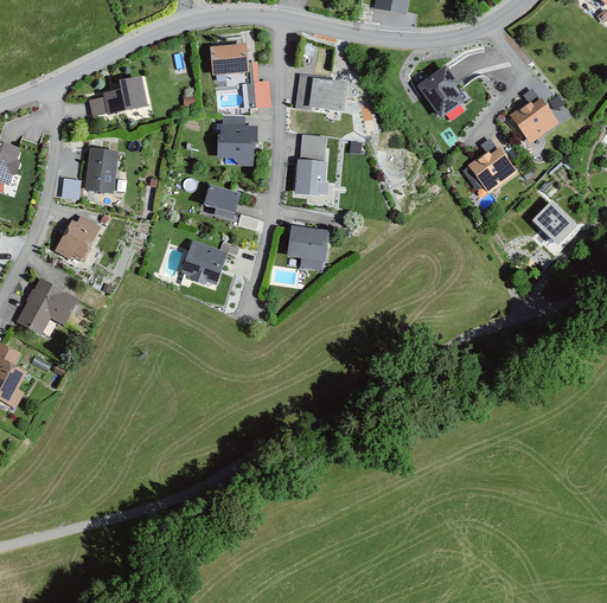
[(371,0),(370,6),(406,13),(408,0),(371,0)]
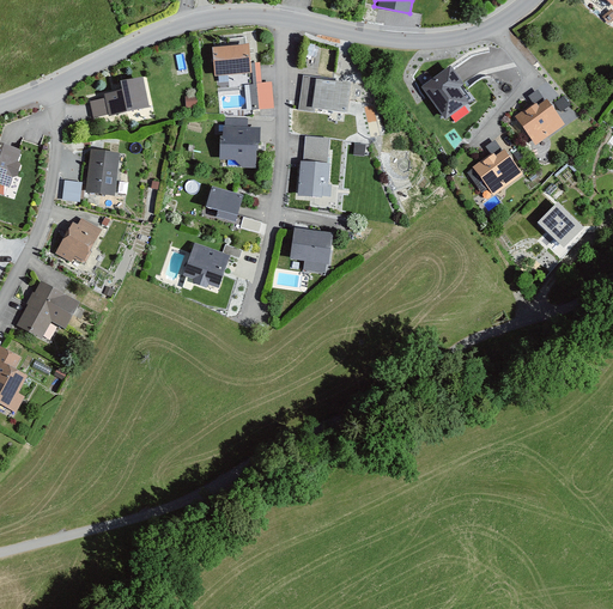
[(612,16),(612,11),(611,8),(602,14),(607,20),(612,16)]
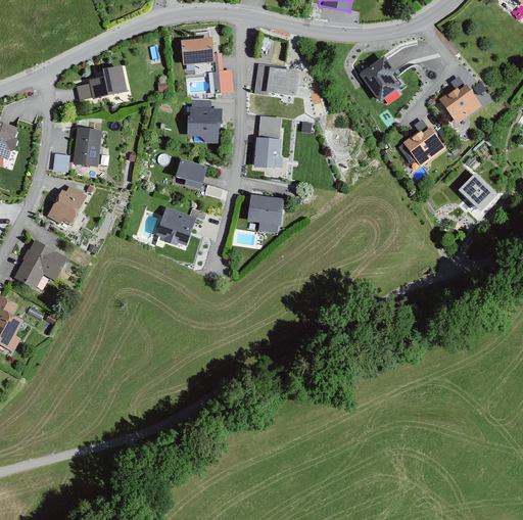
[(212,38),(181,40),(183,64),(215,62),(216,72),(211,73),(214,93),(233,91),(231,69),(223,71),(221,53),(214,54),(212,38)]
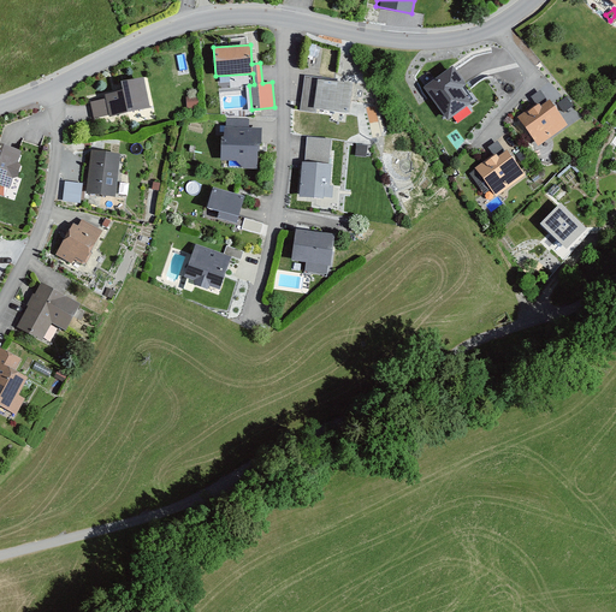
[(454,63),(422,84),(446,119),(478,97),(454,63)]
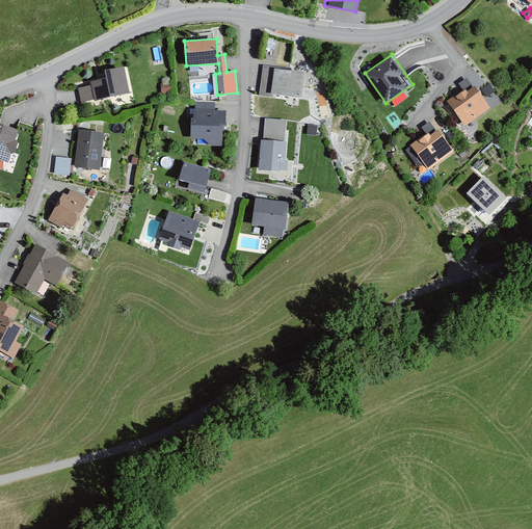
[(301,98),(306,72),(275,68),(275,65),(262,63),(258,94),(272,96),(272,94),(301,98)]
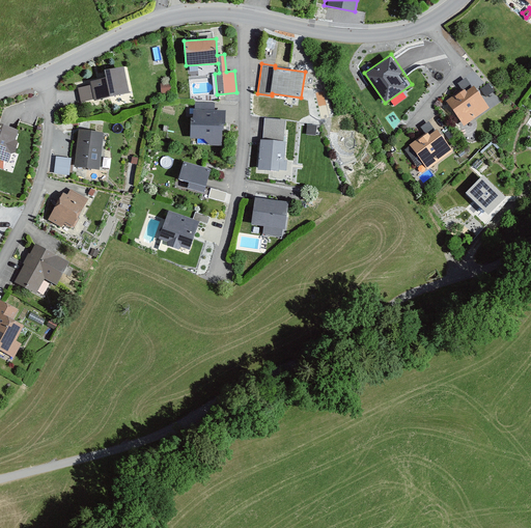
[(129,92),(123,65),(104,70),(106,78),(89,81),(90,85),(78,87),(81,101),(93,99),(93,100),(129,92)]
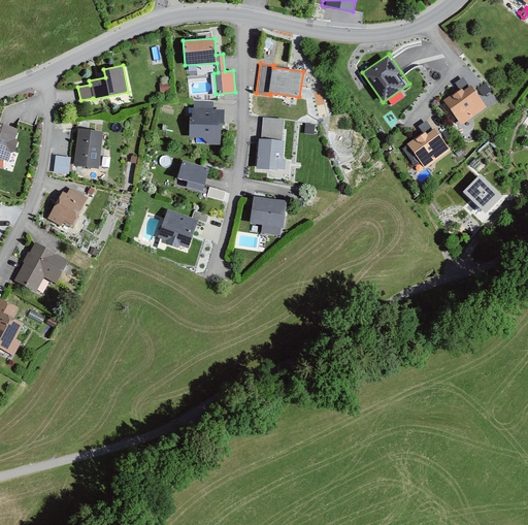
[(469,86),(463,76),(455,81),(460,89),(444,100),(461,124),(486,106),(470,85),(469,86)]
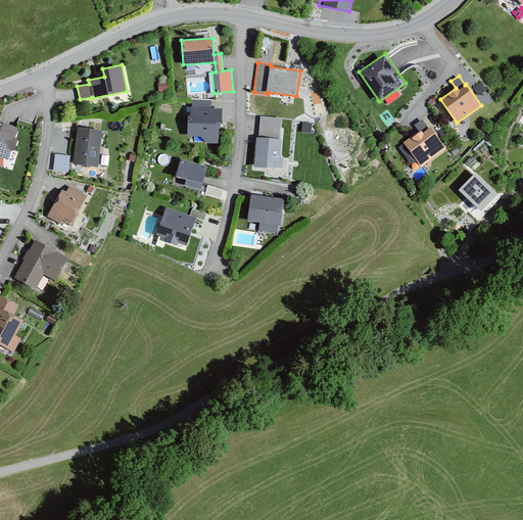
[(486,88),(480,80),(473,86),(478,93),(486,88)]
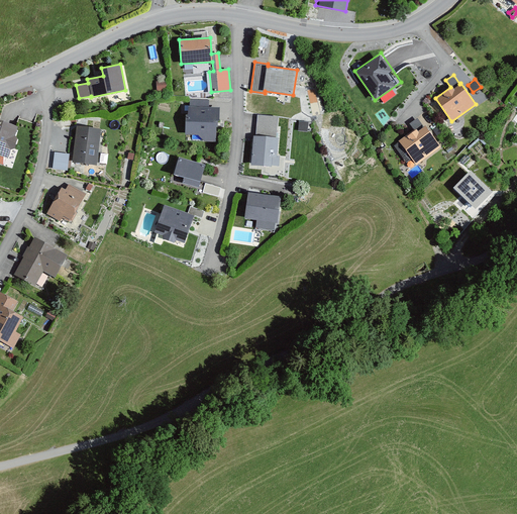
[(166,90),(165,80),(156,80),(156,90),(166,90)]
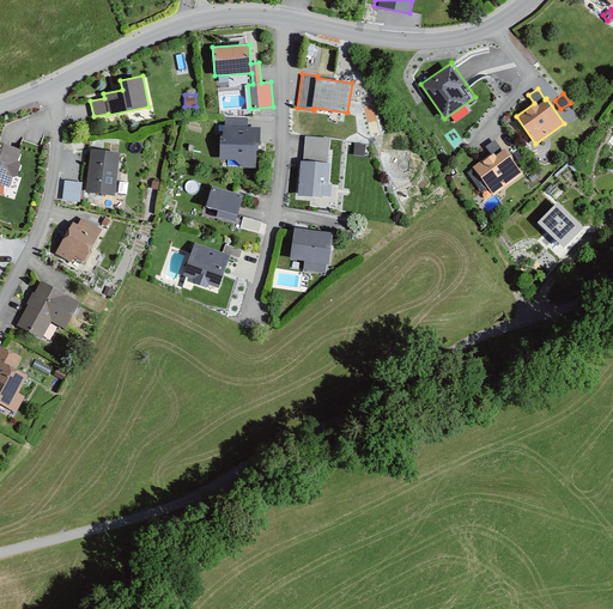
[(219,158),(235,159),(242,165),(256,166),(258,128),(247,128),(248,119),(224,119),(224,126),(223,126),(222,135),(219,135),(219,158)]
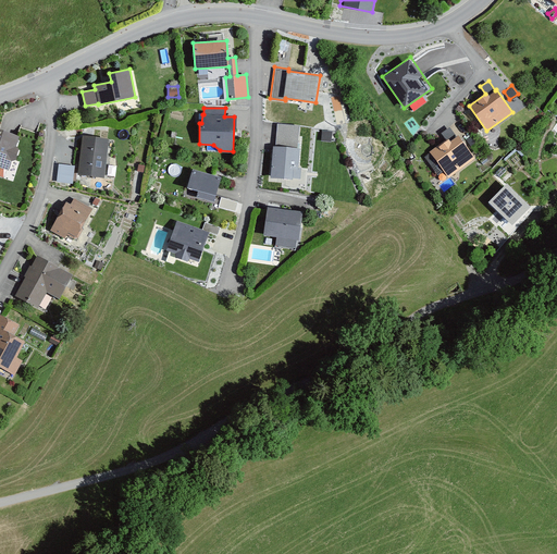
[(456,136),(449,126),(440,132),(445,139),(429,150),(430,152),(424,156),(436,174),(443,171),(447,177),(474,159),(459,134),(456,136)]
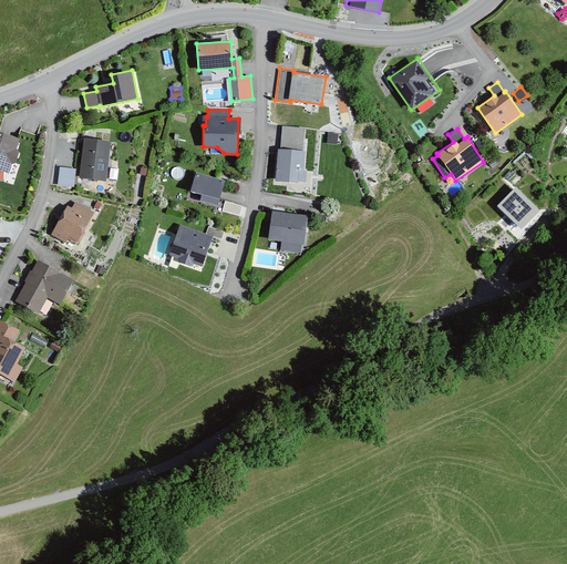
[(19,137),(0,132),(0,168),(9,172),(11,162),(16,163),(20,150),(16,149),(19,137)]
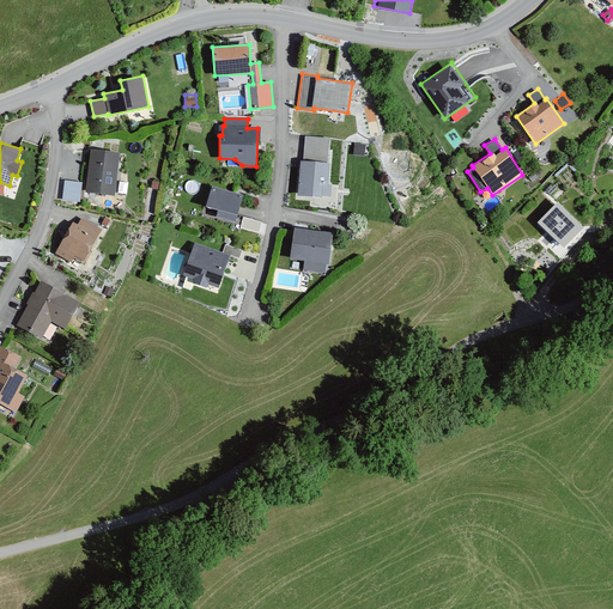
[(363,154),(364,144),(354,142),(353,153),(363,154)]
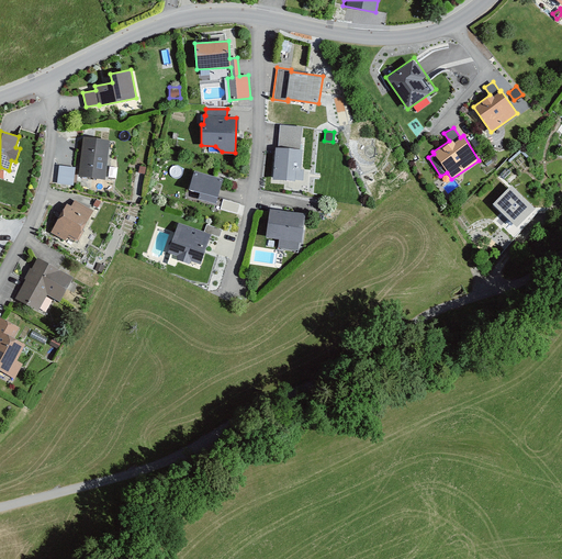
[(104,179),(109,141),(81,137),(78,177),(104,179)]
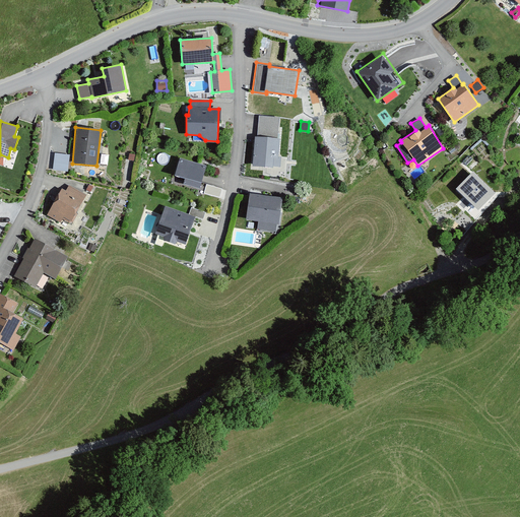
[(277,129),(257,127),(257,136),(254,136),(252,166),(273,167),(273,166),(280,167),(280,157),(278,157),(280,138),(277,138),(277,129)]
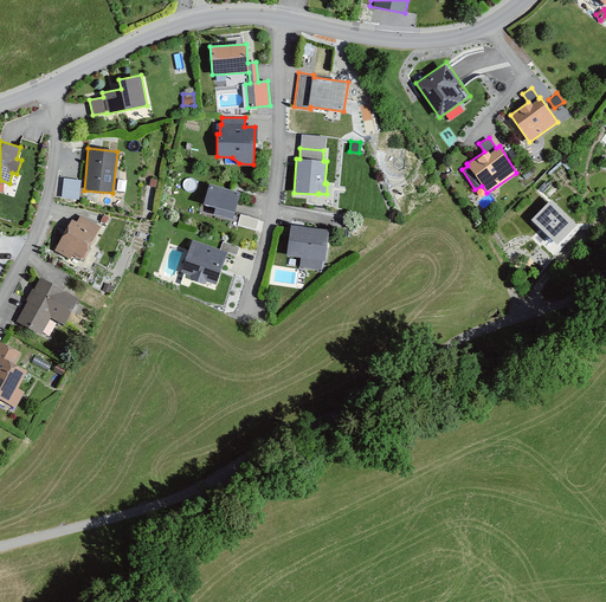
[(79,180),(64,177),(62,196),(77,199),(79,180)]
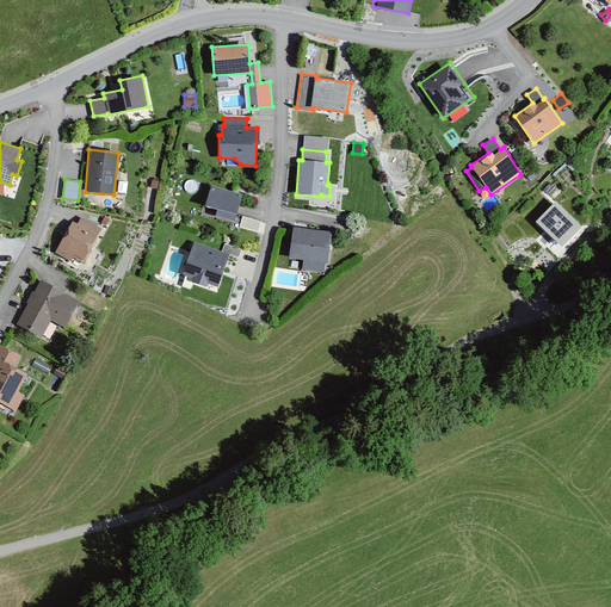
[(242,193),(211,185),(205,205),(217,209),(216,215),(234,220),(242,193)]
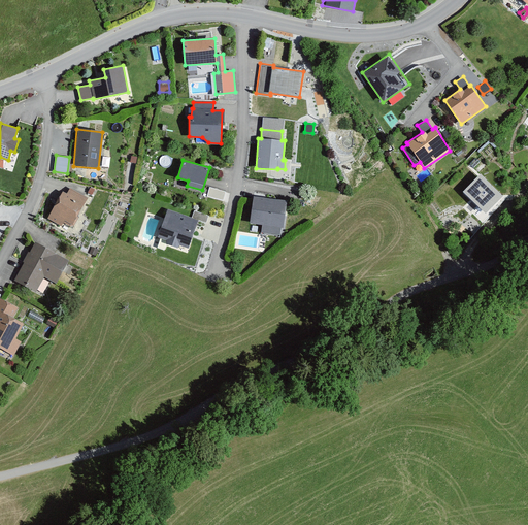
[(67,193),(62,191),(46,219),(61,226),(63,221),(72,226),(88,198),(69,189),(67,193)]
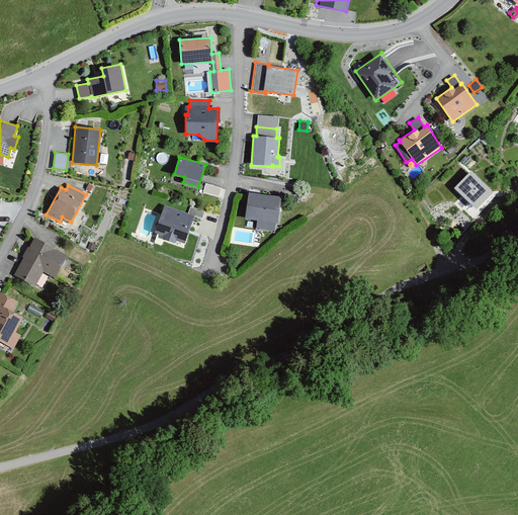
[(280,196),(248,191),(245,218),(257,220),(256,226),(274,229),(275,222),(277,223),(280,196)]
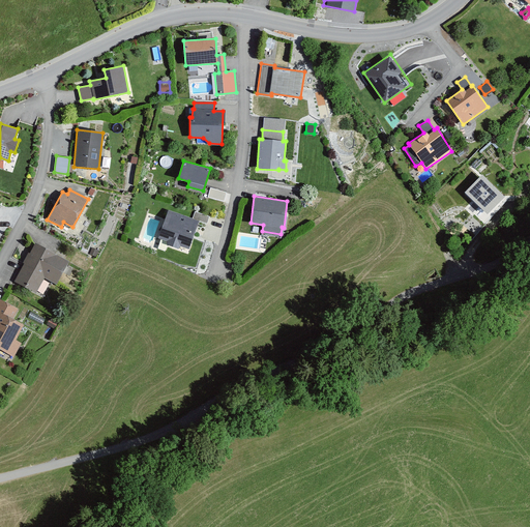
[(496,205),(492,198),(478,206),(481,212),(496,205)]
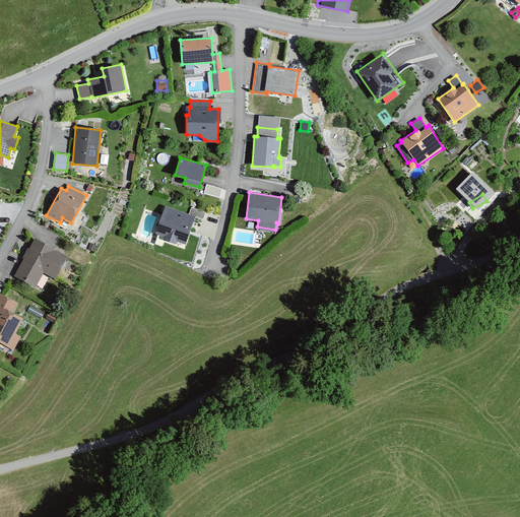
[(195,216),(165,206),(155,233),(166,237),(165,240),(175,244),(176,241),(185,244),(195,216)]
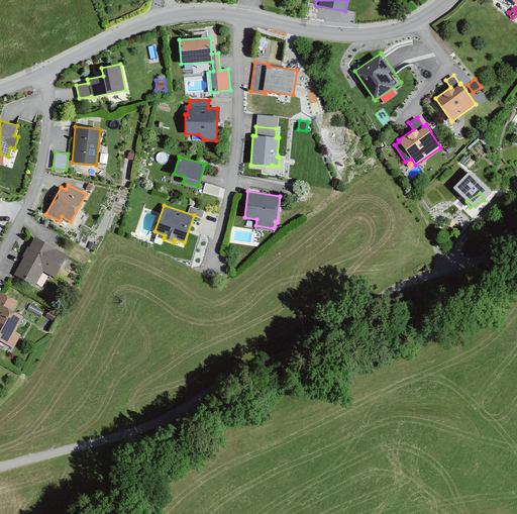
[(203,210),(190,206),(187,212),(201,216),(203,210)]
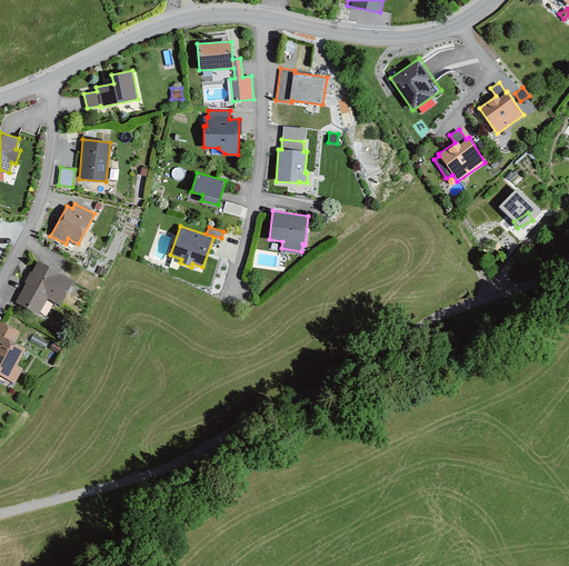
[(72,281),(37,261),(15,300),(38,314),(47,297),(59,305),(72,281)]
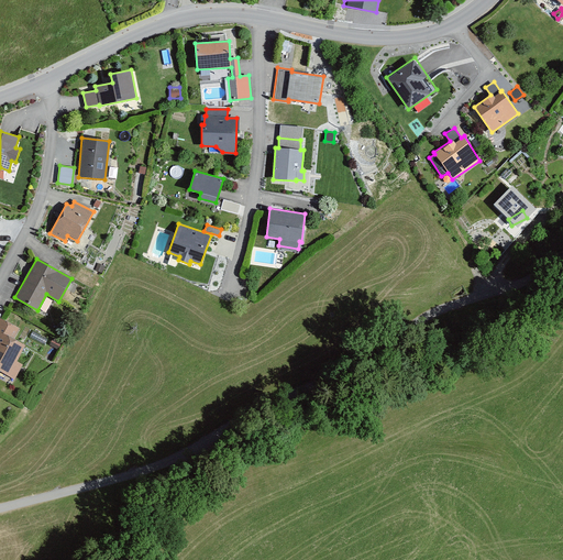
[(19,327),(0,317),(0,370),(13,377),(21,363),(15,361),(25,344),(13,338),(19,327)]
